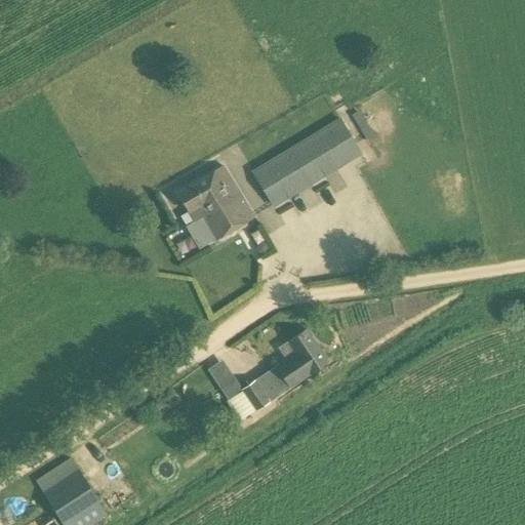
[(273,208),(361,154),(338,118),(250,171),(273,208)]
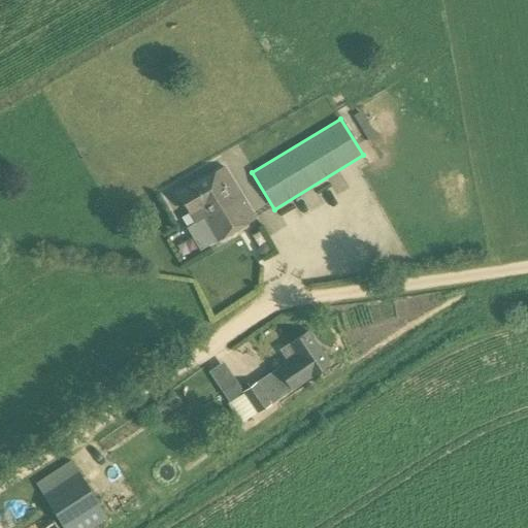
[(179,192),(196,221),(203,218),(216,240),(254,219),(225,166),(213,172),(179,192)]
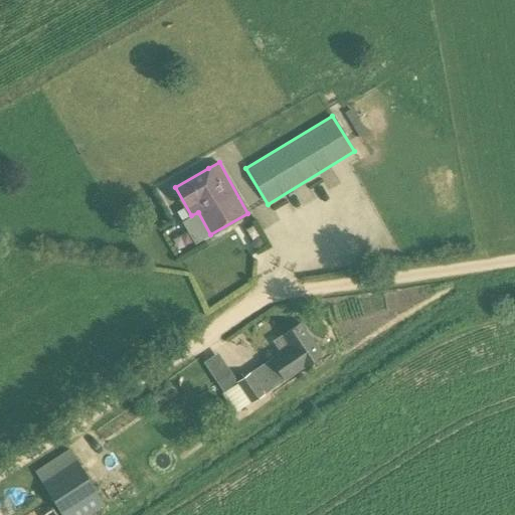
[(318,348),(328,362),(367,336),(358,322),(318,348)]
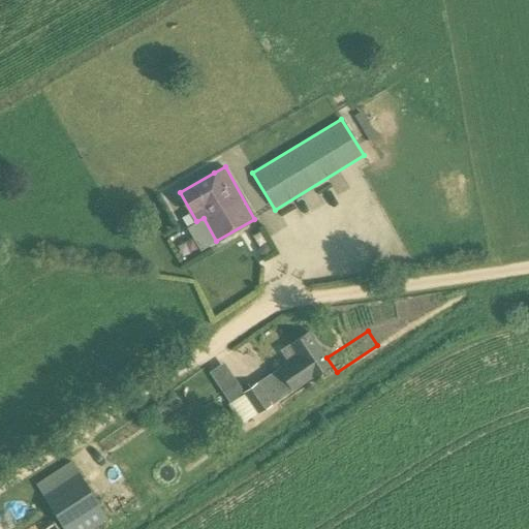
[(290,389),(329,364),(309,334),(282,349),(288,361),(278,369),(227,404),(241,424),(258,411),(290,389)]
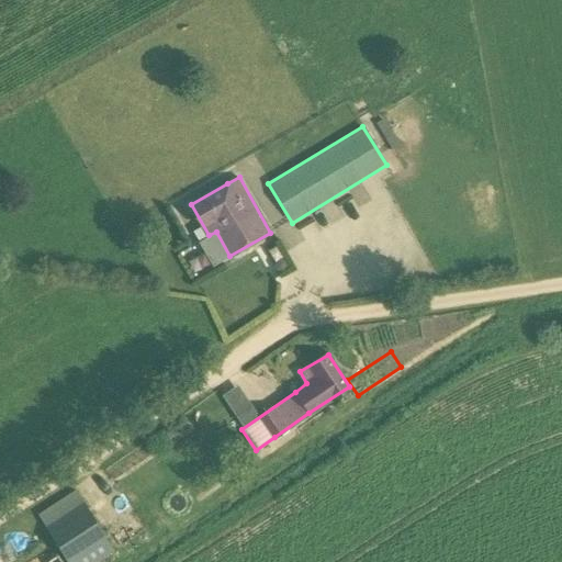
[(112,561),(163,529),(145,501),(126,513),(128,515),(101,534),(82,505),(47,527),(69,561),(112,561)]
